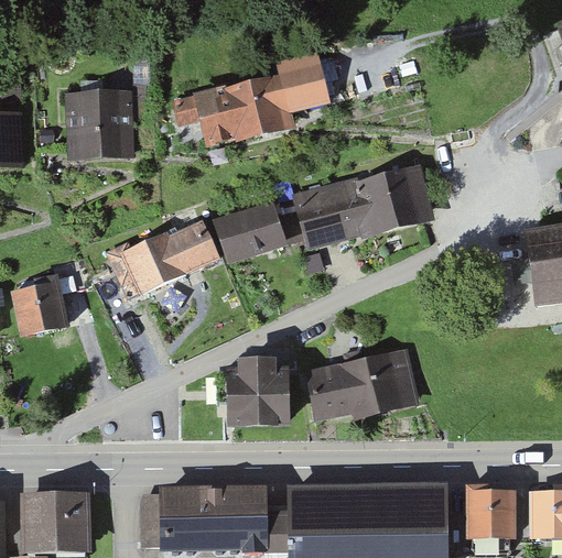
[(561,21),(549,26),(561,64),(561,21)]
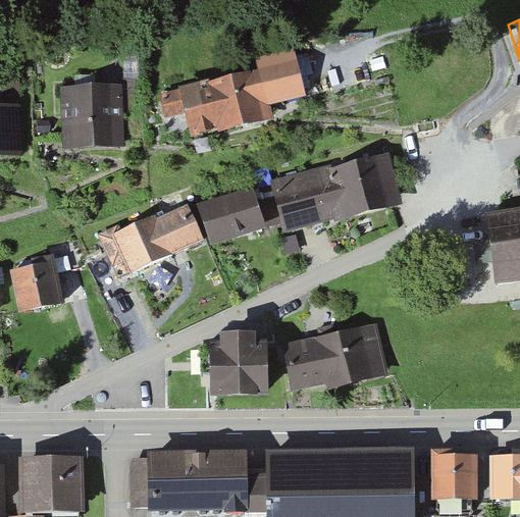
[(262,66),(162,89),(167,111),(191,106),(195,128),(269,111),(266,96),(303,88),(294,47),(260,55),(262,66)]
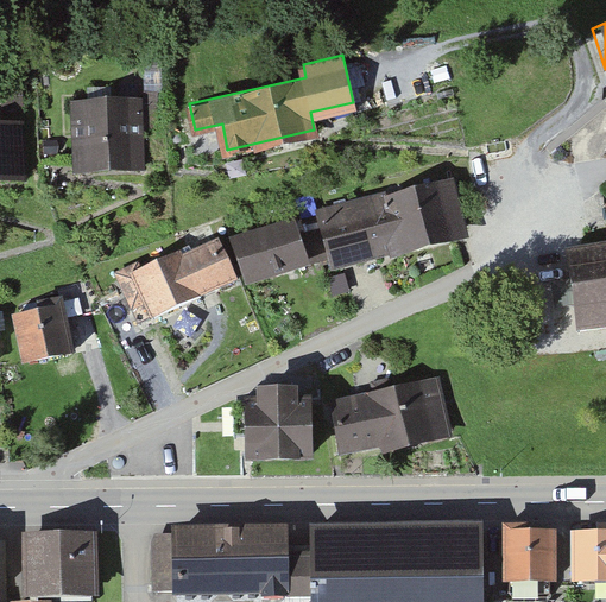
[(128,109),(63,113),(67,170),(132,165),(128,109)]
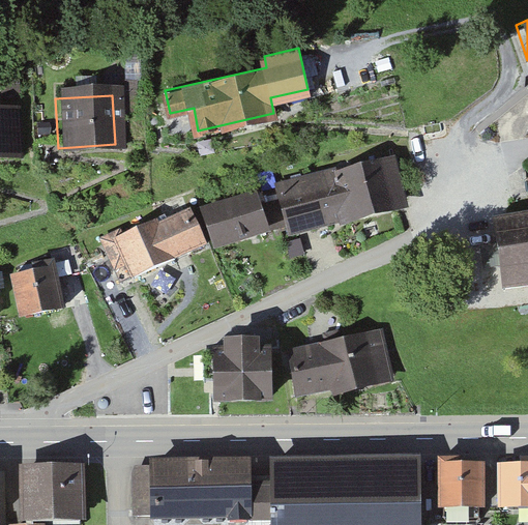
[(19,108),(0,109),(0,157),(22,156),(19,108)]
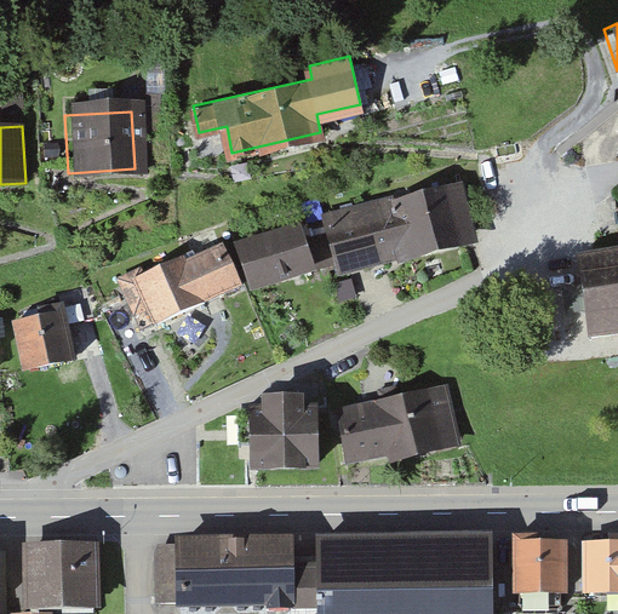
[(458,182),(325,218),(341,275),(415,254),(416,260),(475,244),(458,182)]
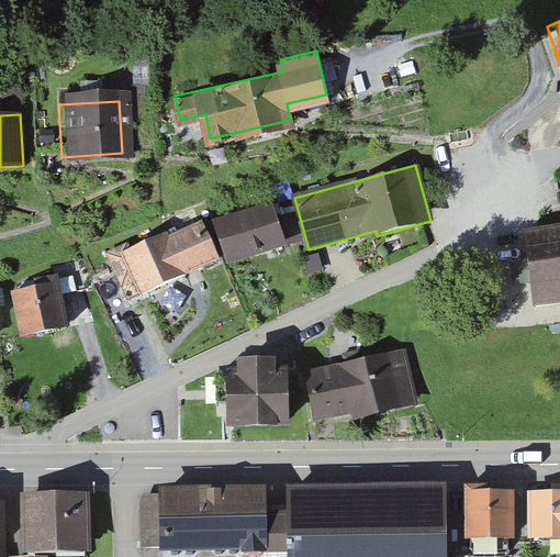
[(273,201),(219,219),(231,256),(286,240),(273,201)]
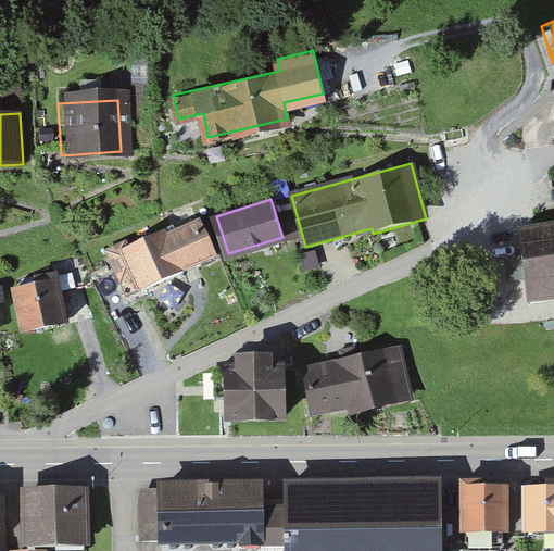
[(129,238),(111,247),(130,289),(216,250),(200,216),(167,232),(166,228),(131,243),(129,238)]
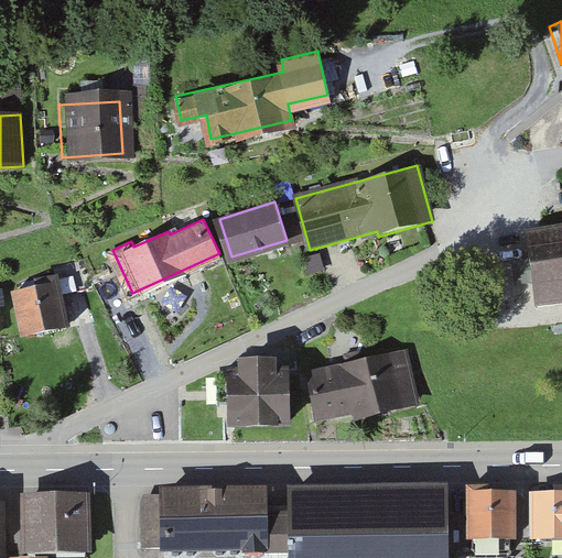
[(536,284),(539,308),(561,305),(561,225),(529,230),(532,259),(515,261),(518,286),(536,284)]
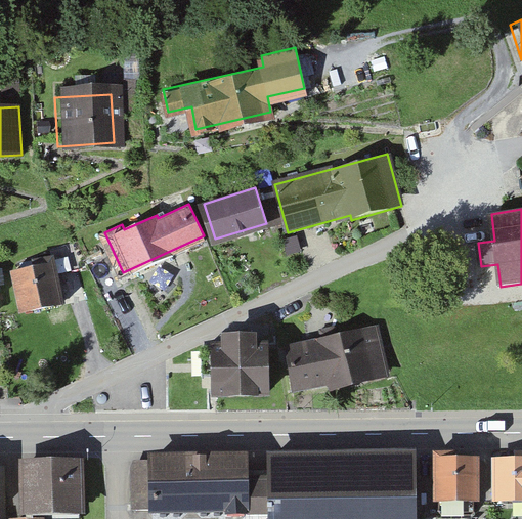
[(38,265),(15,269),(23,306),(63,298),(54,253),(36,256),(38,265)]
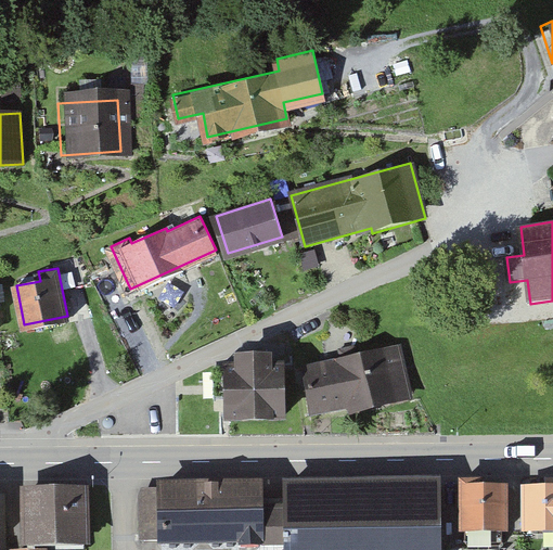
[(313,362),(309,375),(314,408),(410,392),(400,343),(313,362)]
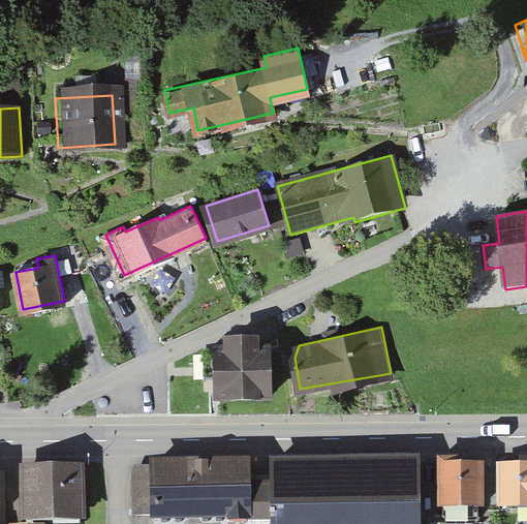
[(271,343),(217,344),(218,394),(272,393),(271,343)]
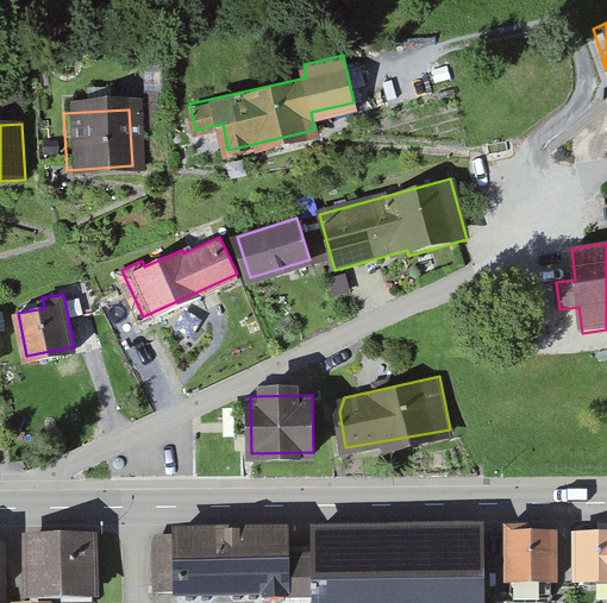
[(476,602),(474,519),(307,525),(310,602),(476,602)]
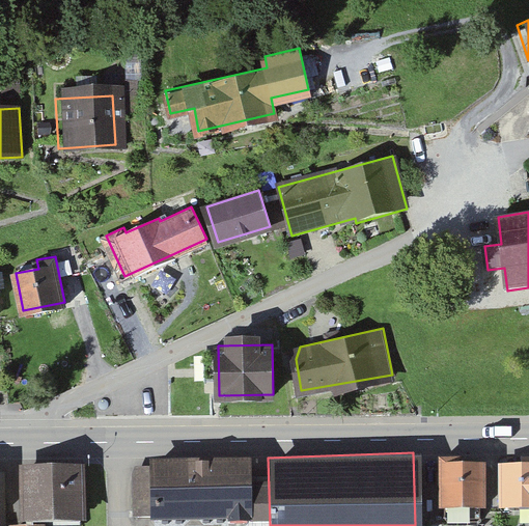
[(242,458),(141,462),(143,514),(244,509),(242,458)]
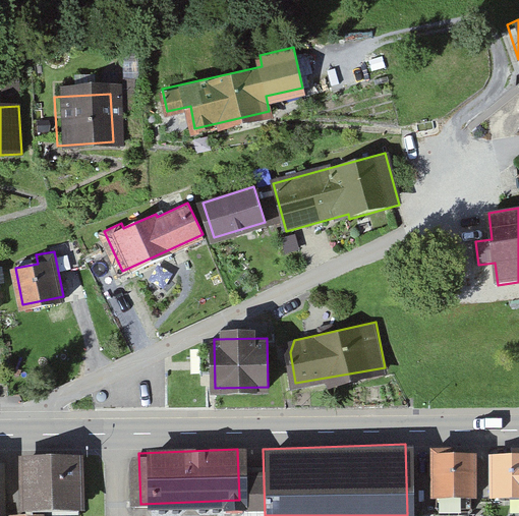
[(469,454),(426,455),(426,498),(469,498),(469,454)]
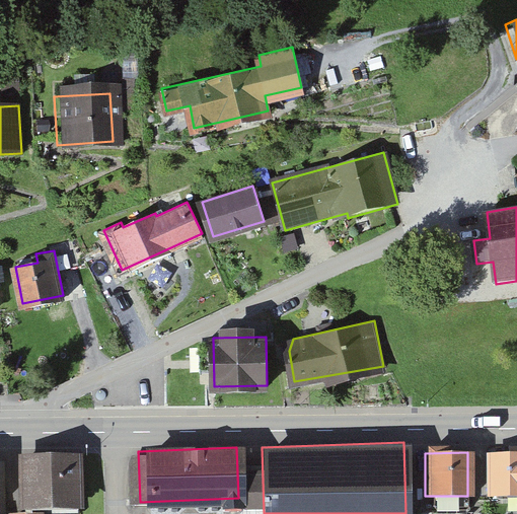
[(516,452),(486,453),(486,496),(516,495),(516,452)]
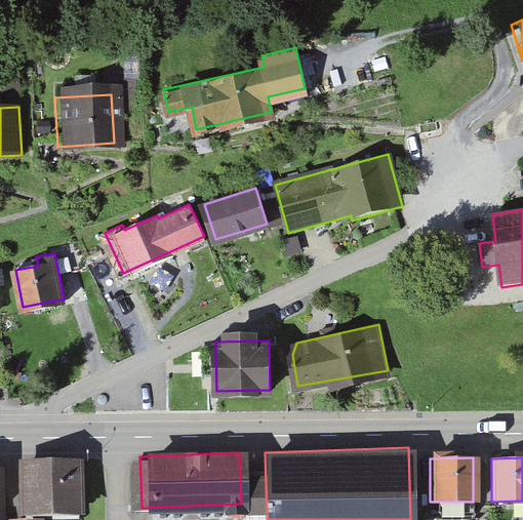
[(78,462),(16,463),(18,515),(80,514),(78,462)]
